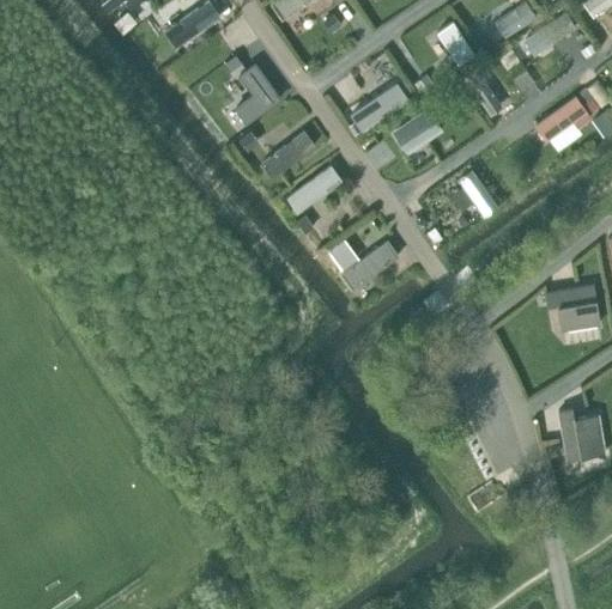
[(146,0),(131,0),(126,4),(132,12),(147,0),(146,0)]
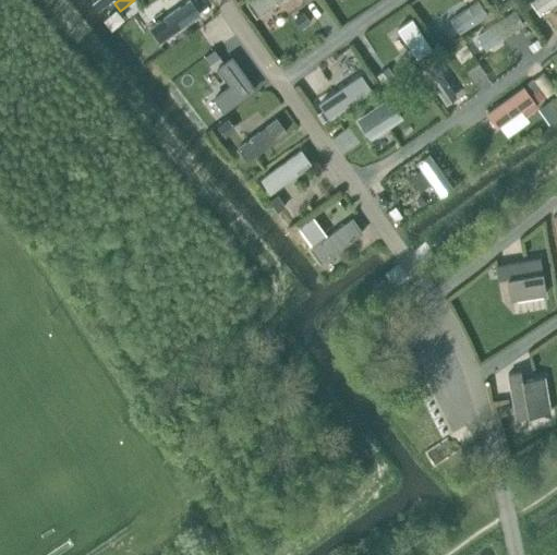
[(155,37),(192,8),(185,0),(169,0),(143,21),(155,37)]
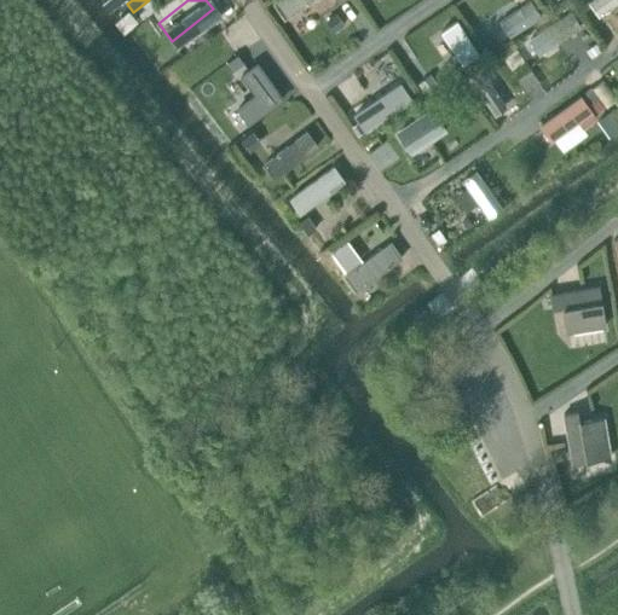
[(276,0),(288,18),(313,0),(276,0)]
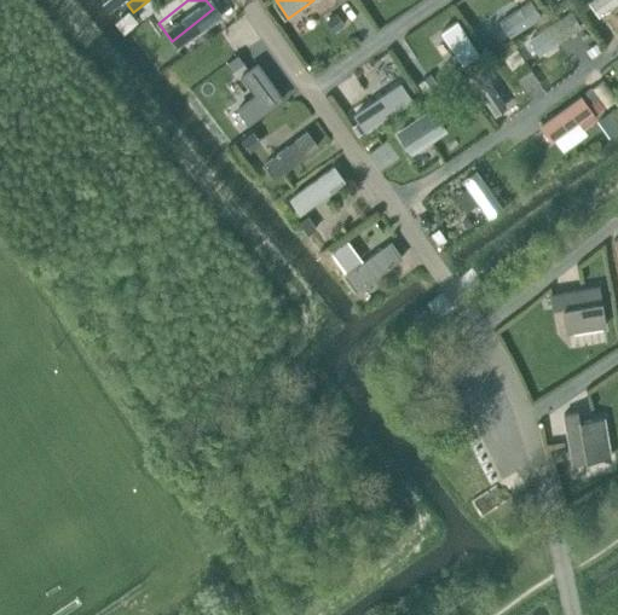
[(526,0),(497,0),(513,23),(532,9),(526,0)]
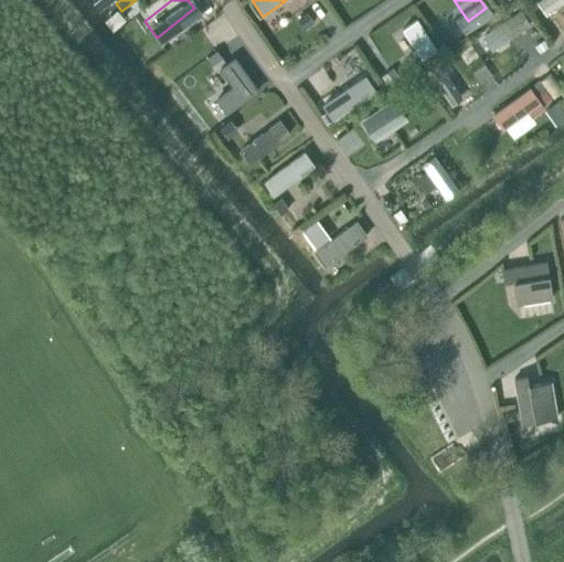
[(550,19),(563,7),(563,0),(539,0),(536,2),(550,19)]
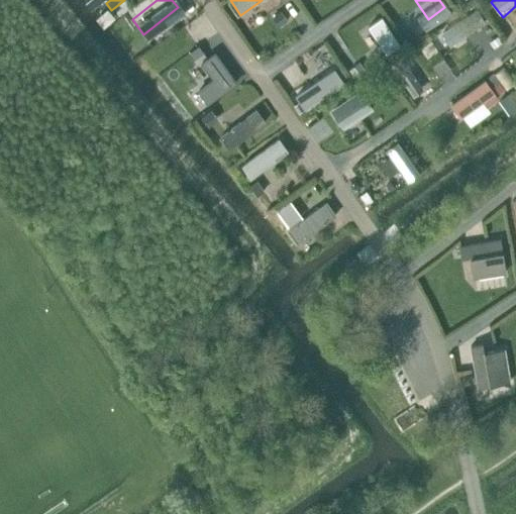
[(452,52),(488,25),(476,8),(440,34),(452,52)]
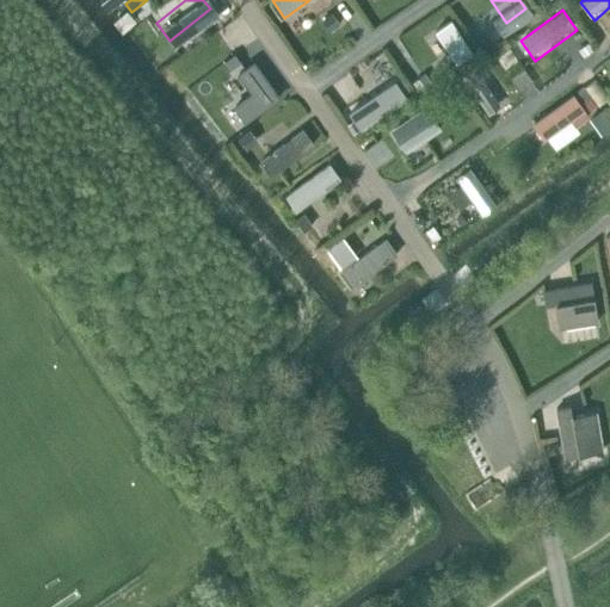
[(342,28),(332,16),(322,23),(332,36),(342,28)]
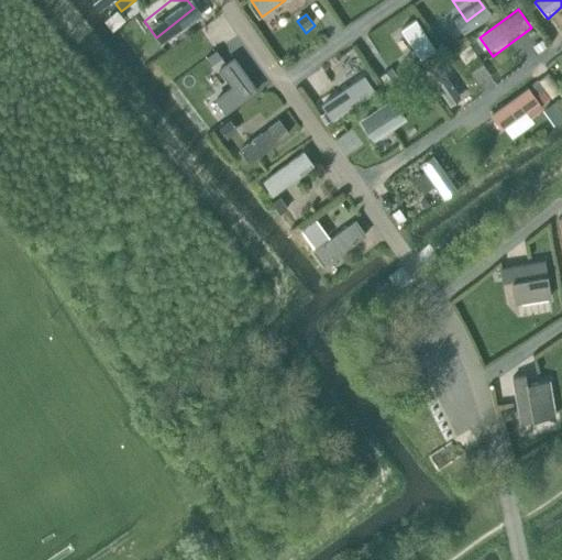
[(403,24),(386,35),(407,65),(423,53),(403,24)]
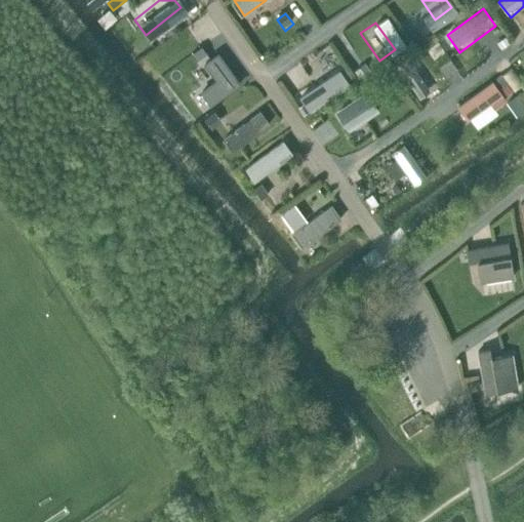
[(420,34),(410,41),(415,48),(426,41),(420,34)]
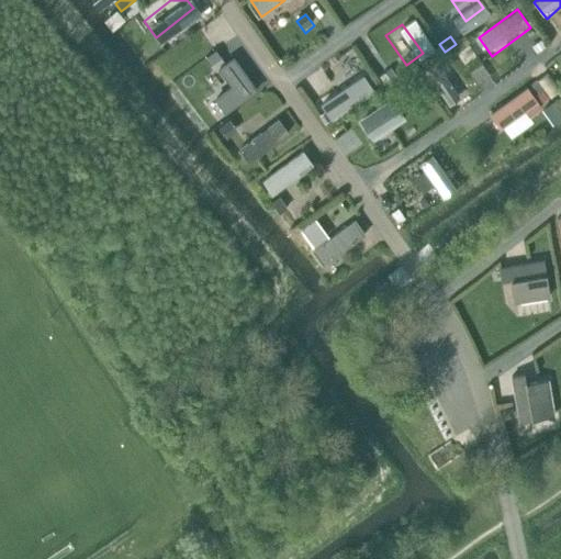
[(547,48),(542,42),(533,48),(537,55),(547,48)]
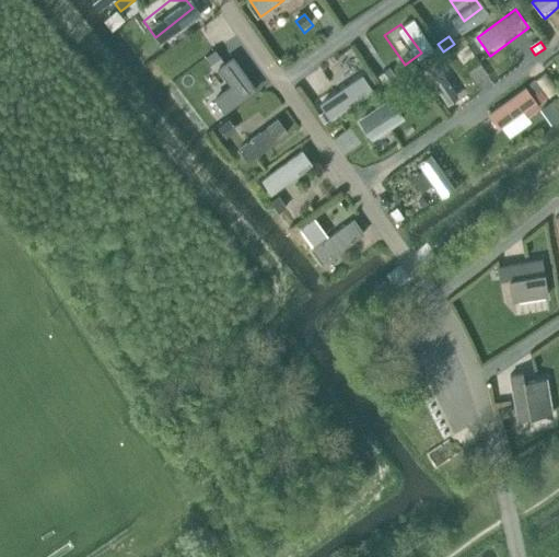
[(458,94),(439,66),(427,73),(447,103),(458,94)]
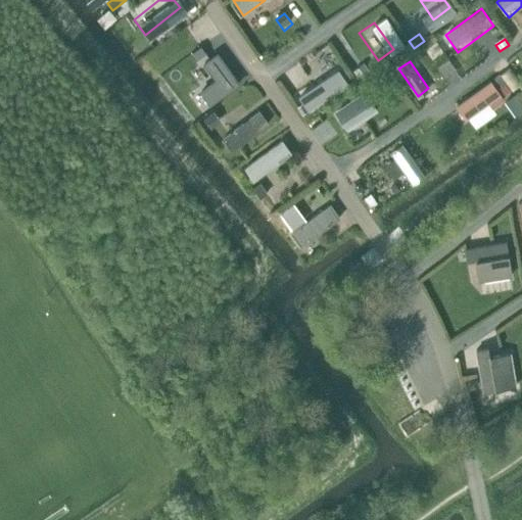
[(314,64),(296,77),(317,105),(334,93),(314,64)]
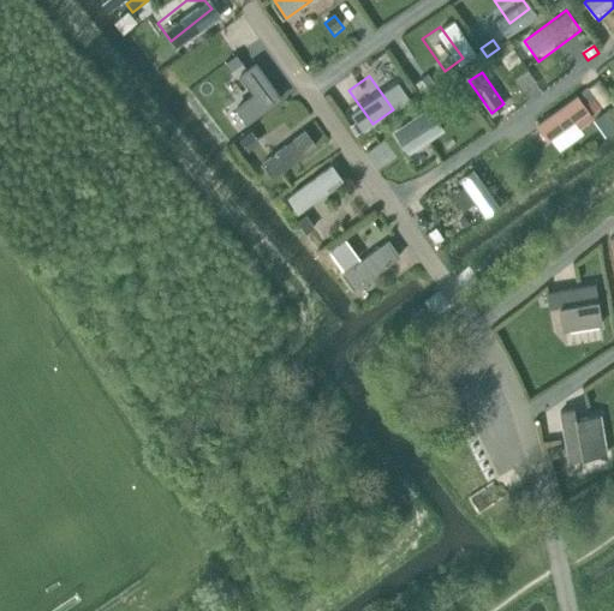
[(422,96),(435,88),(428,76),(415,84),(422,96)]
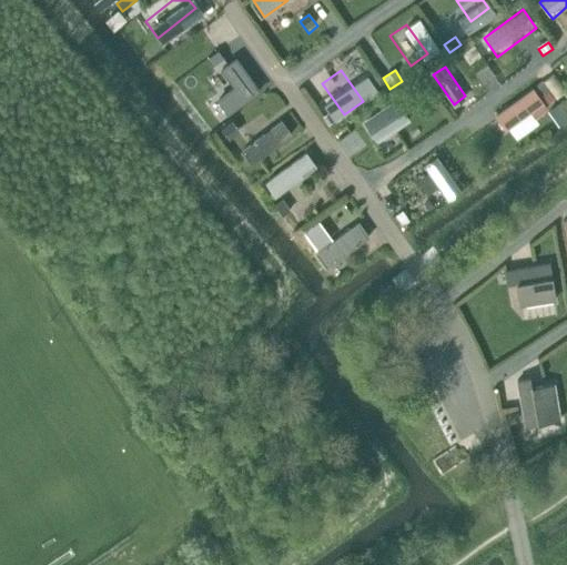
[(260,94),(250,79),(210,108),(220,122),(260,94)]
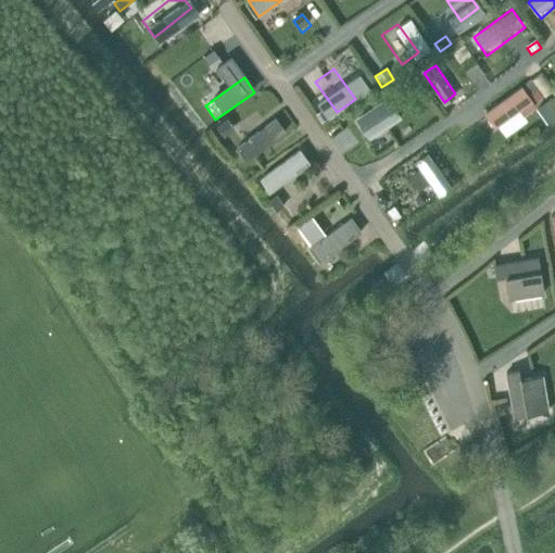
[(539,92),(531,82),(524,88),(531,98),(539,92)]
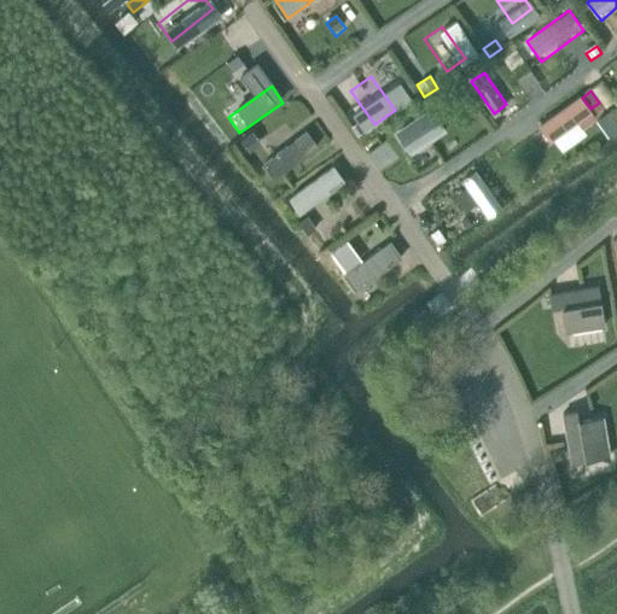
[(455,105),(465,99),(460,92),(450,98),(455,105)]
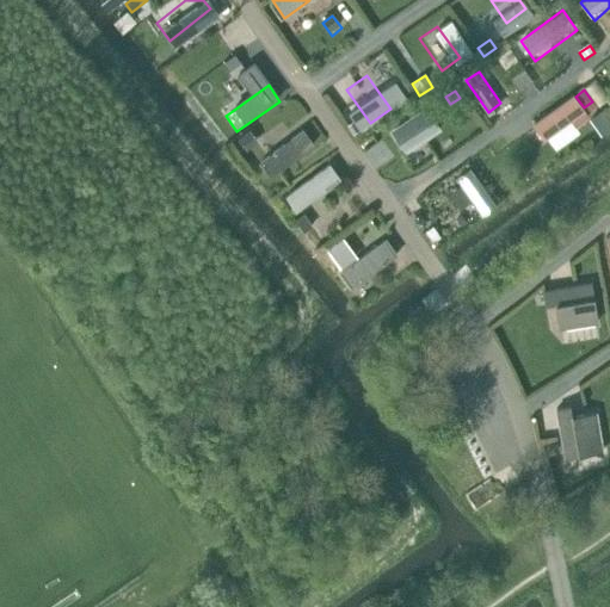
[(542,144),(587,113),(574,95),(530,127),(542,144)]
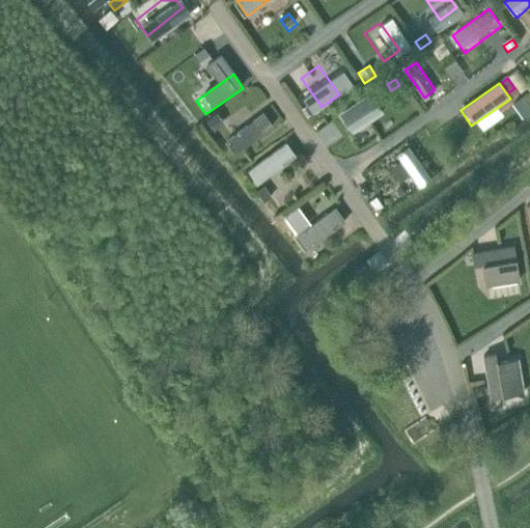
[(384,116),(371,96),(340,117),(355,137),(384,116)]
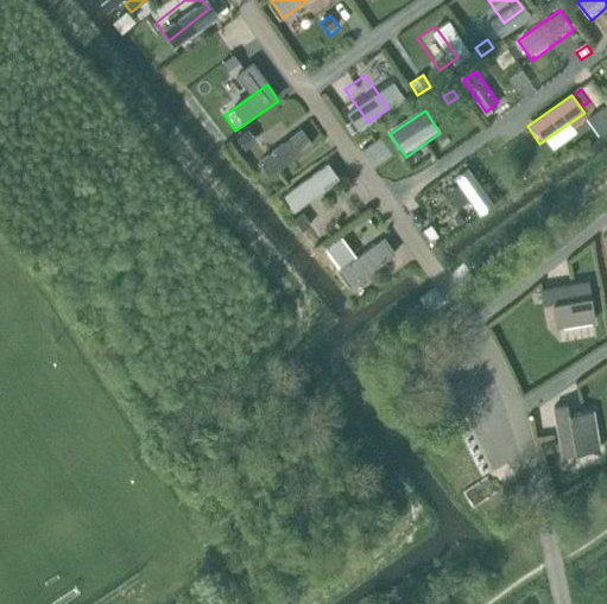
[(359,134),(353,125),(346,128),(353,138),(359,134)]
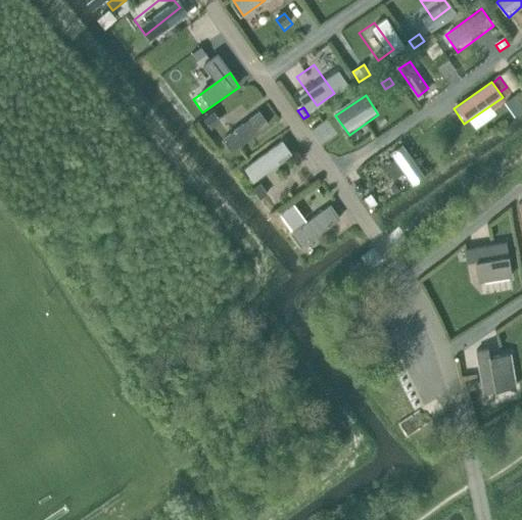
[(235,152),(273,125),(262,110),(224,138),(235,152)]
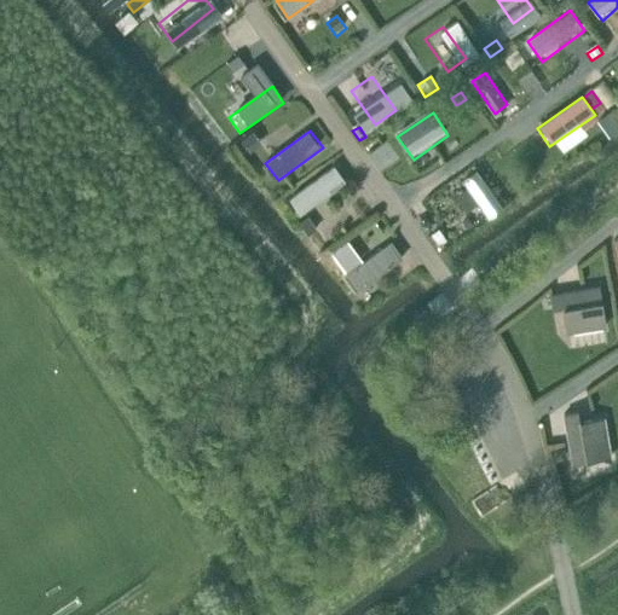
[(305,213),(347,181),(334,164),(293,196),(305,213)]
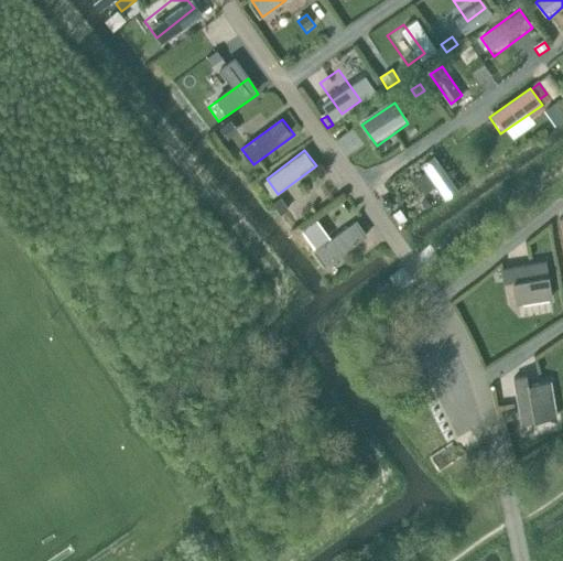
[(461,189),(439,157),(422,169),(444,201),(461,189)]
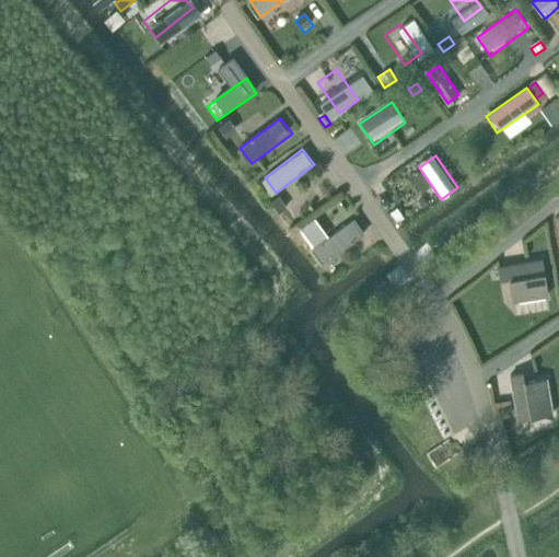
[(288,210),(280,198),(271,205),(280,216),(288,210)]
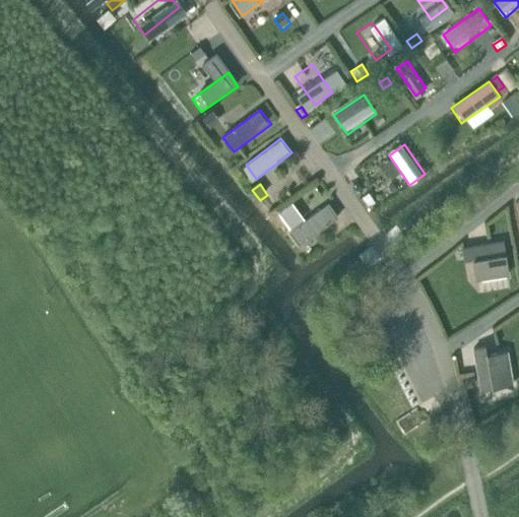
[(375,204),(369,194),(362,199),(368,208),(375,204)]
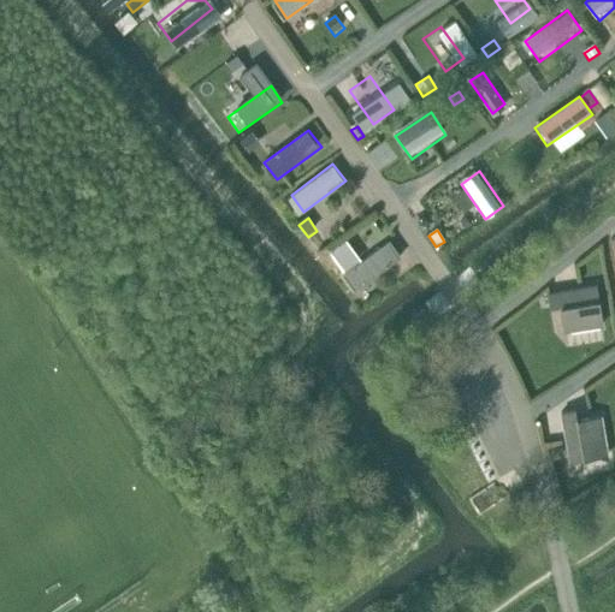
[(360,291),(404,261),(390,239),(346,269),(360,291)]
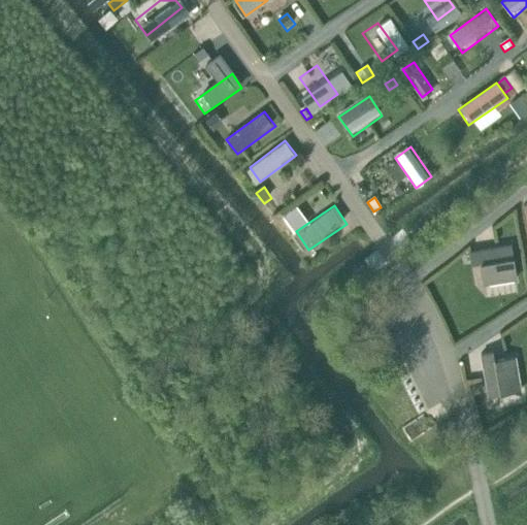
[(301,222),(293,211),(277,223),(286,233),(301,222)]
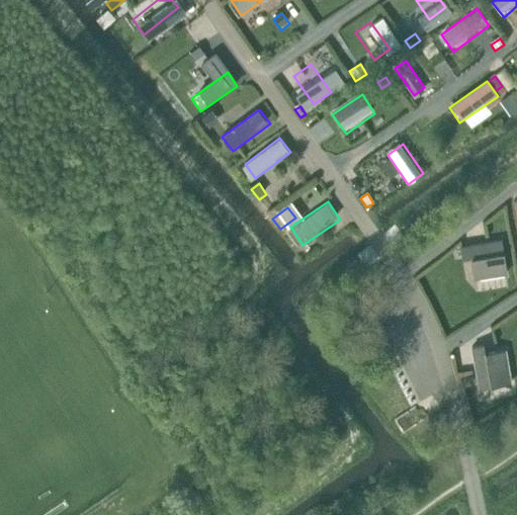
[(507,275),(502,243),(461,250),(463,262),(471,260),(476,280),(507,275)]
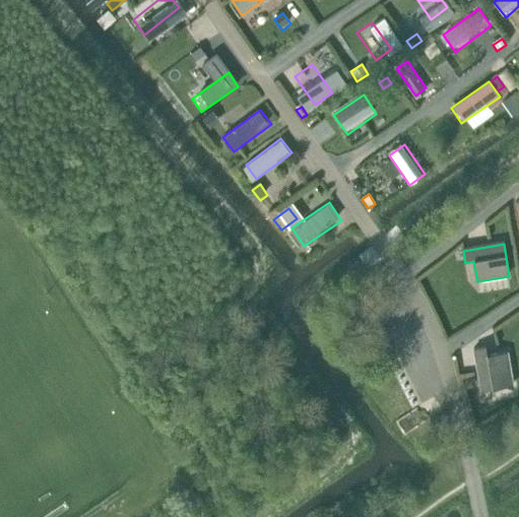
[(488,358),(485,348),(474,350),(481,392),(513,387),(507,354),(488,358)]
